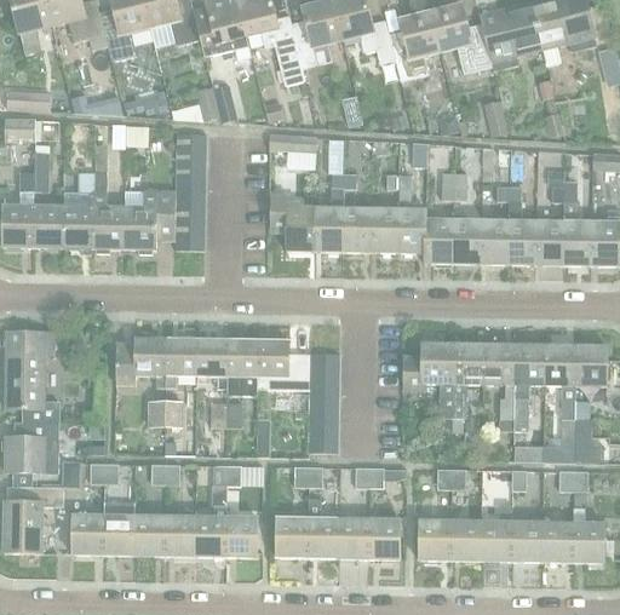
[(51,24),(45,0),(10,0),(24,53),(40,50),(35,29),(51,24)]
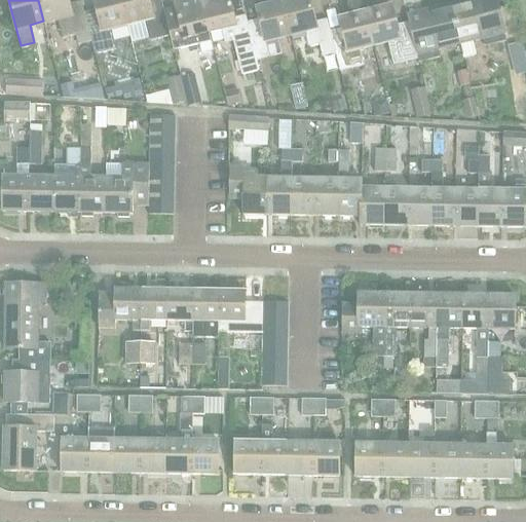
[(84,15),(80,0),(72,0),(68,1),(68,0),(38,0),(43,21),(58,17),(63,35),(75,32),(77,42),(90,38),(84,15)]
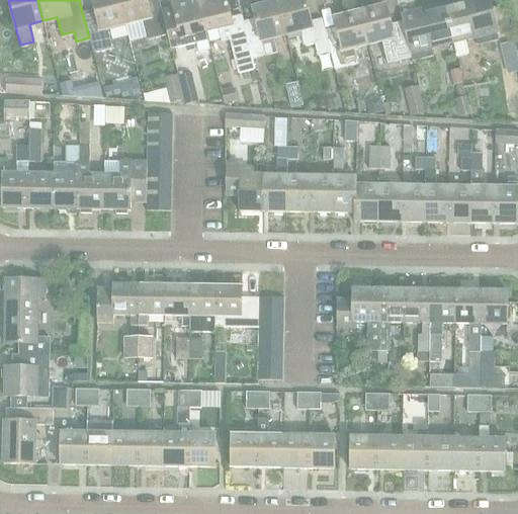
[(125,23),(119,0),(92,0),(95,12),(83,15),(89,37),(93,51),(113,46),(108,27),(125,23)]
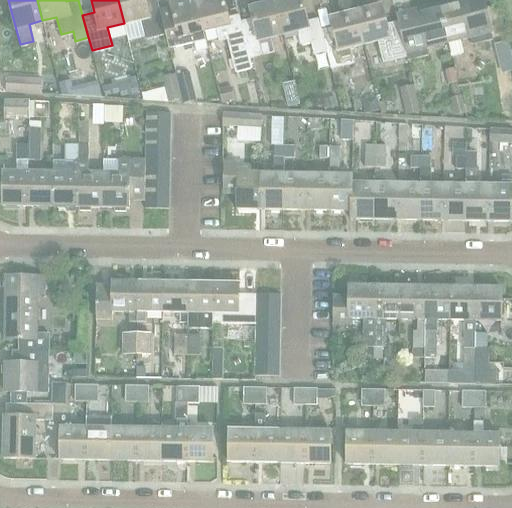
[(165,32),(159,11),(157,0),(145,0),(118,0),(124,23),(140,19),(144,37),(165,32)]
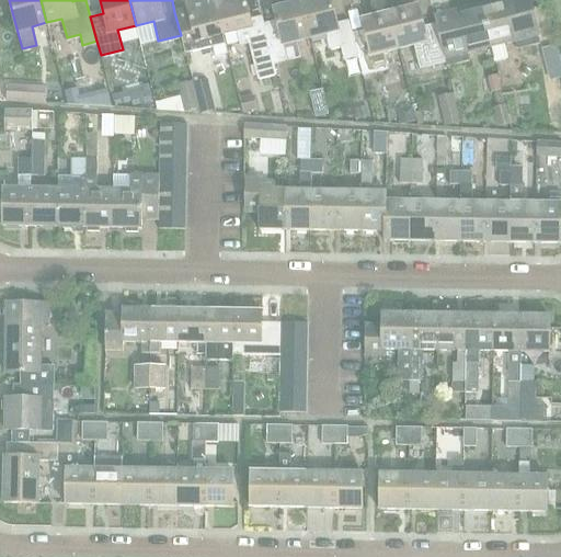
[(187,10),(174,12),(181,35),(184,50),(212,44),(215,54),(228,50),(225,41),(224,33),(216,0),(204,0),(184,0),(187,10)]
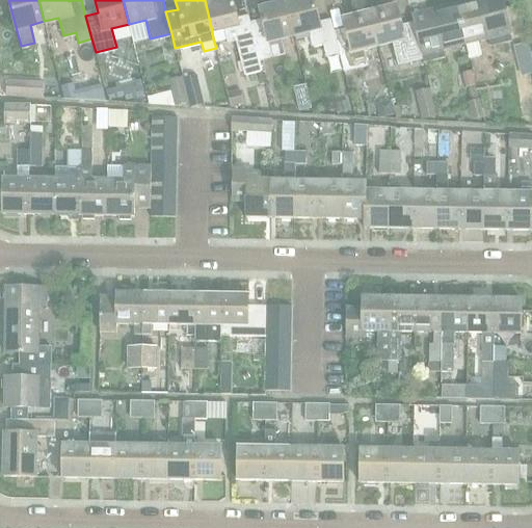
[(205,0),(212,31),(224,28),(228,42),(236,40),(244,73),(262,69),(259,58),(249,20),(247,12),(235,16),(231,0),(205,0)]
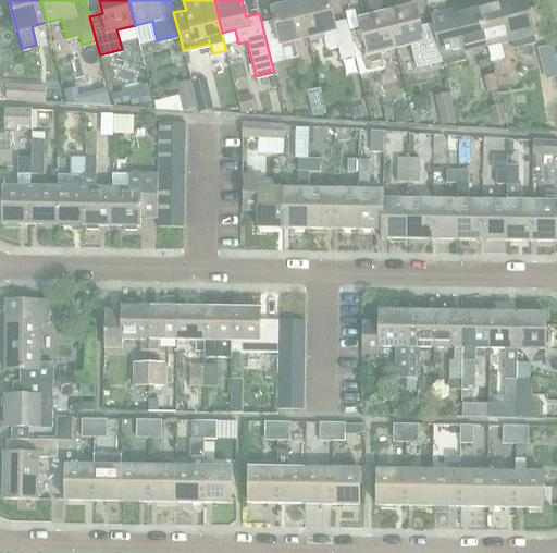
[(261,21),(271,61),(297,54),(293,38),(308,35),(299,0),(271,7),(274,17),(261,21)]
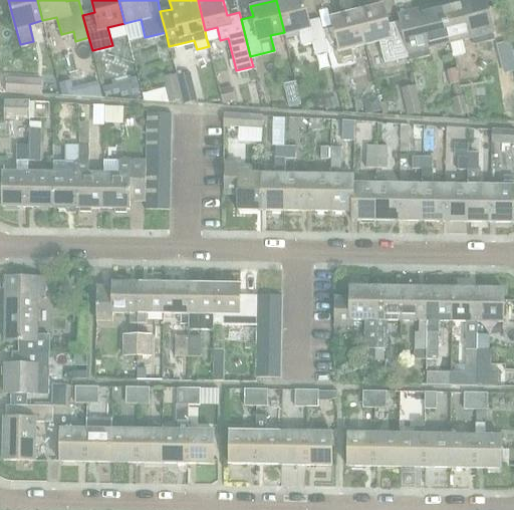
[(276,0),(284,32),(297,29),(301,44),(311,41),(314,53),(327,49),(321,24),(319,16),(307,19),(302,0),(276,0)]
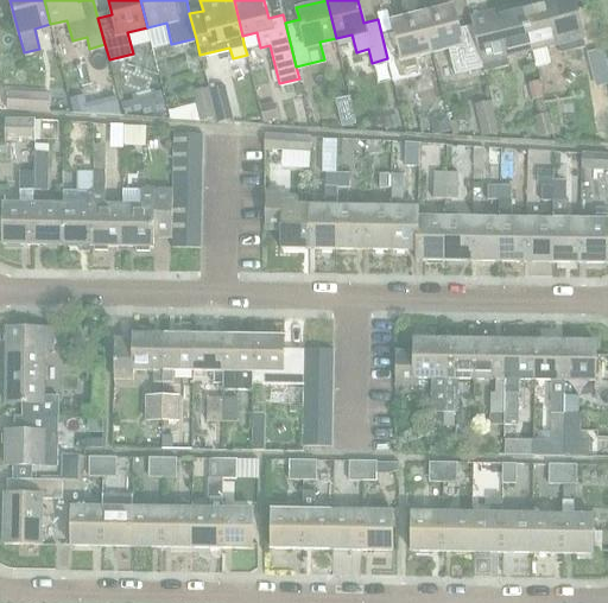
[(472,24),(482,65),(483,69),(508,63),(506,55),(532,49),(520,0),(488,8),(492,19),(472,24)]
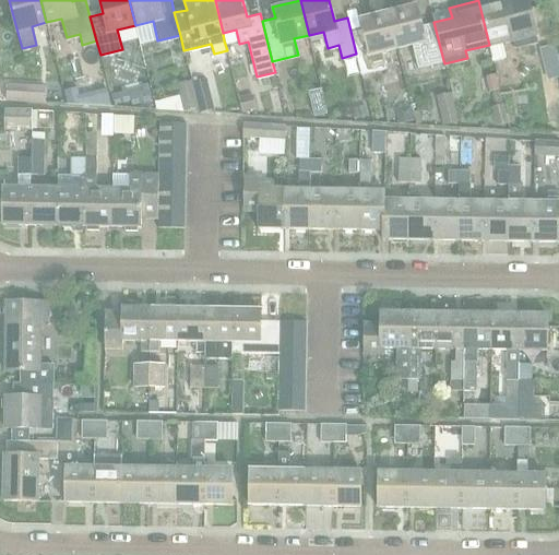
[(478,0),(489,45),(513,39),(514,46),(538,40),(530,3),(512,8),(510,0),(478,0)]
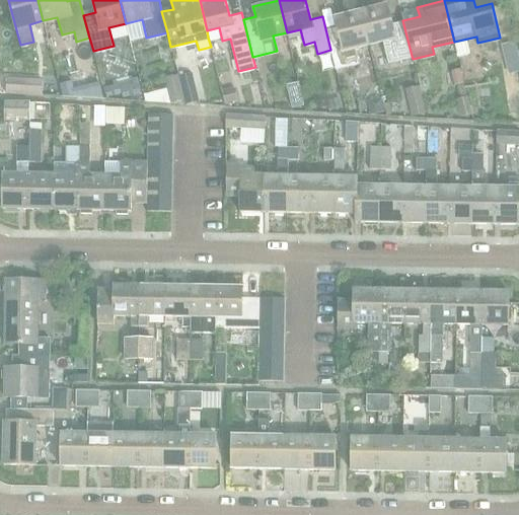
[(360,9),(368,43),(383,39),(388,61),(412,56),(402,20),(402,18),(390,21),(386,2),(360,9)]
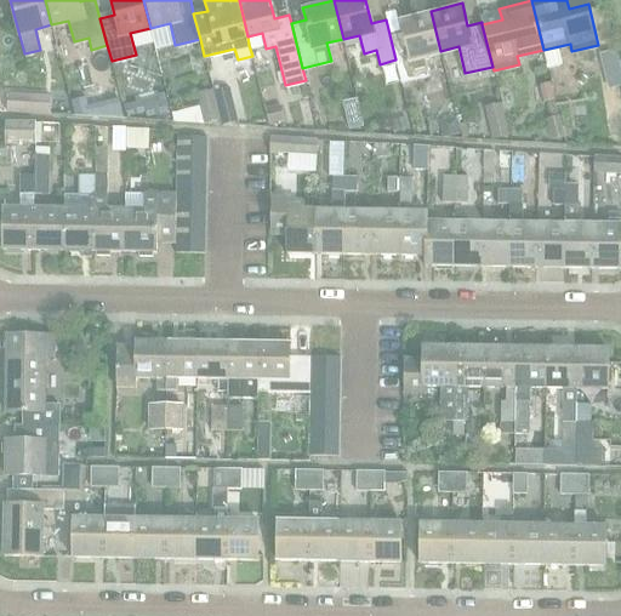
[(440,51),(431,11),(400,18),(403,26),(388,29),(396,60),(400,80),(428,74),(423,55),(440,51)]
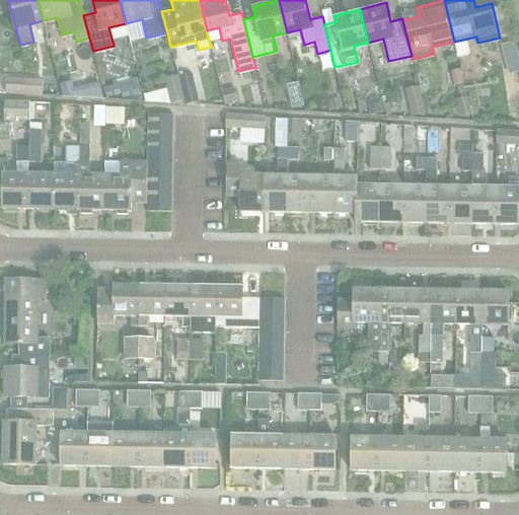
[(518,53),(514,35),(501,40),(508,68),(518,65),(518,53)]
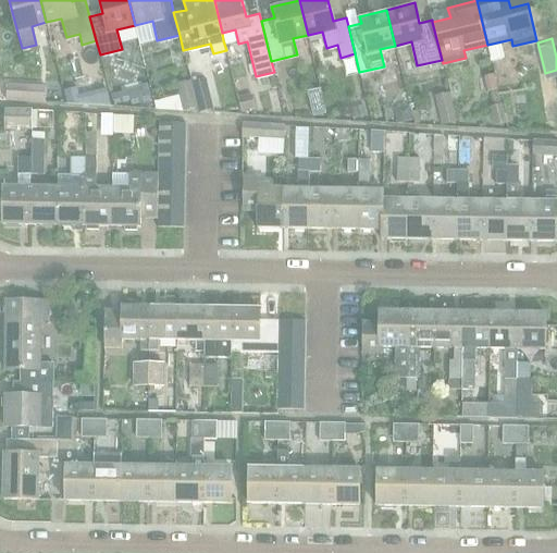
[(205,76),(190,80),(198,109),(212,106),(205,76)]
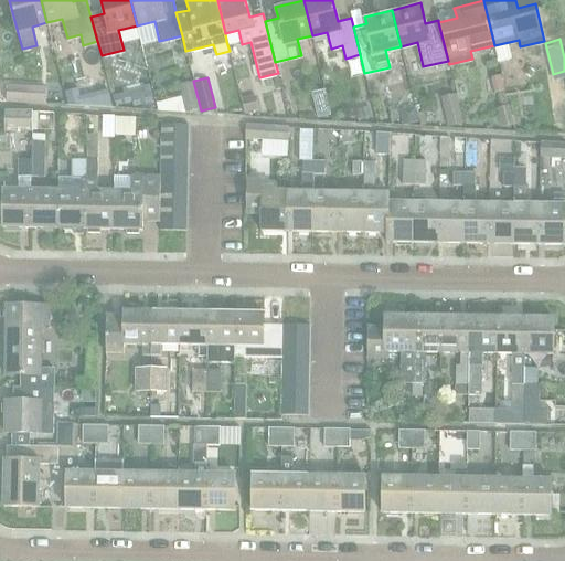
[(192,80),(179,83),(185,110),(199,106),(192,80)]
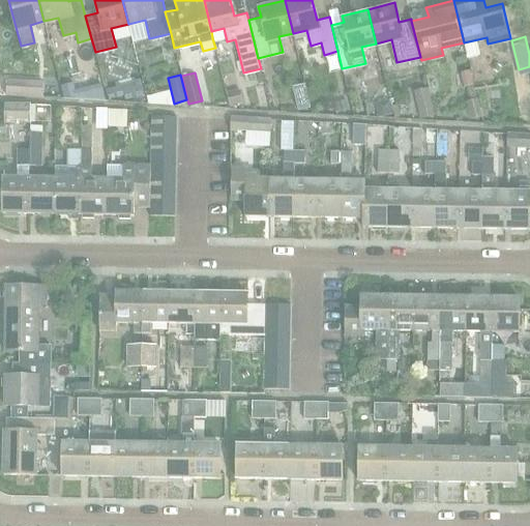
[(42,96),(43,80),(5,78),(4,93),(42,96)]
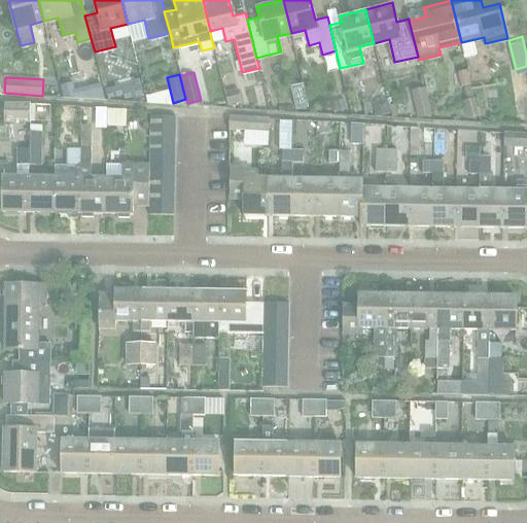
[(303,79),(290,82),(296,106),(309,103),(303,79)]
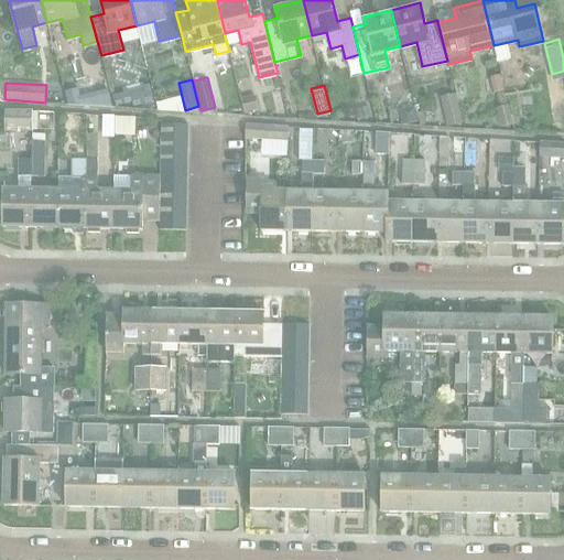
[(255,89),(241,93),(245,107),(258,104),(255,89)]
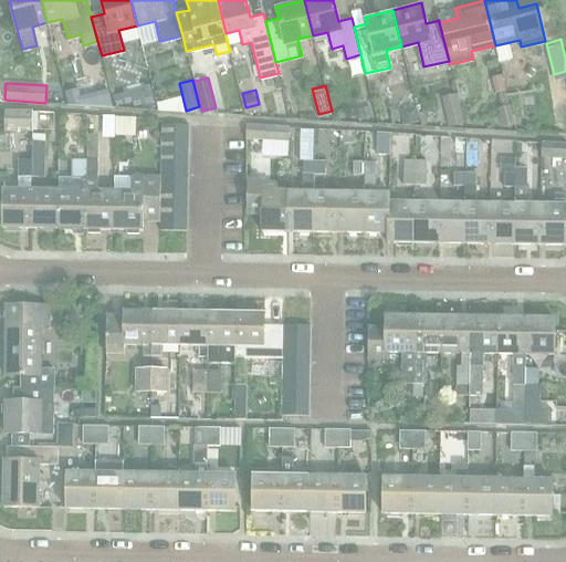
[(457,93),(443,96),(450,123),(463,120),(457,93)]
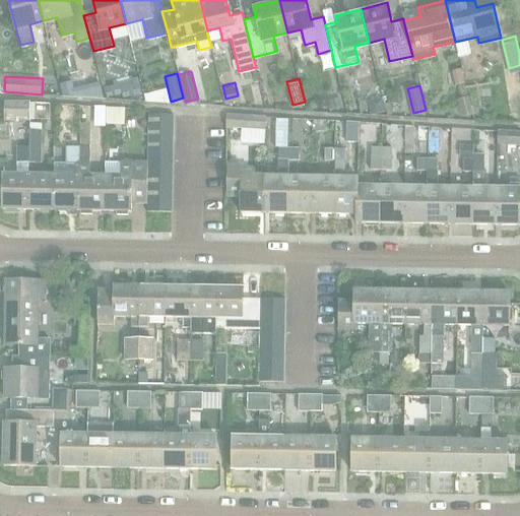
[(381,91),(368,95),(372,110),(385,106),(381,91)]
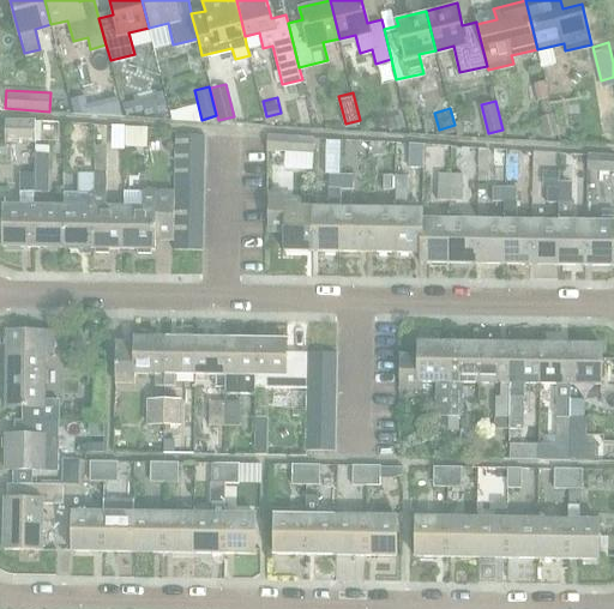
[(402,110),(385,115),(389,127),(404,122),(402,110)]
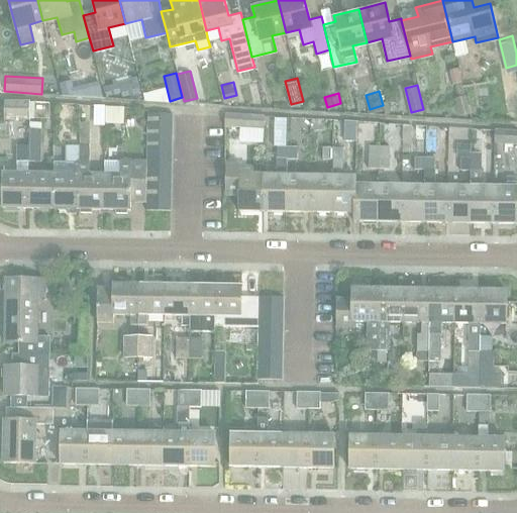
[(470,112),(466,95),(455,97),(459,114),(470,112)]
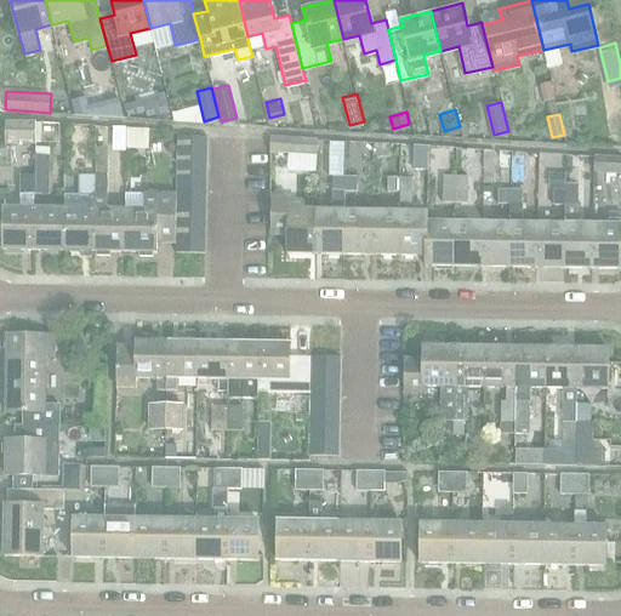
[(35,142),(36,120),(6,119),(5,141),(35,142)]
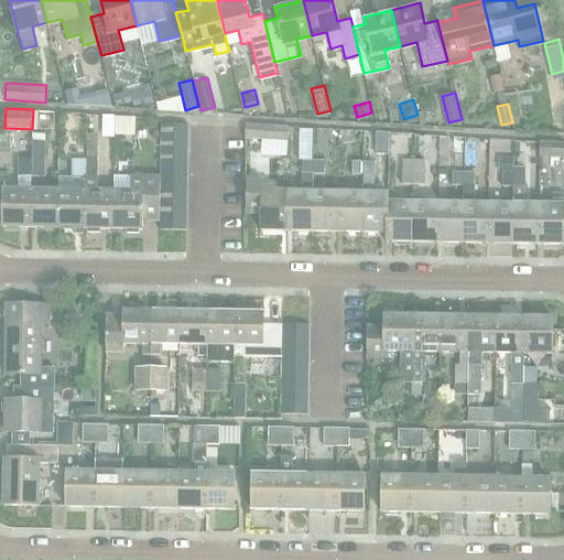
[(161,121),(161,135),(187,136),(187,121),(161,121)]
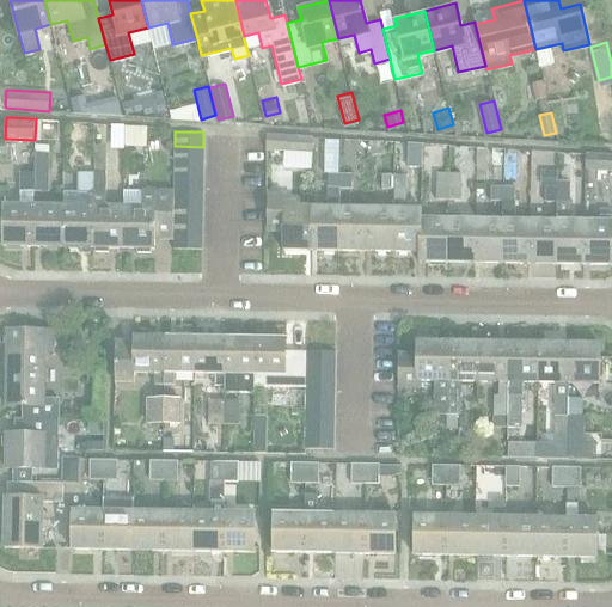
[(265,147),(283,148),(311,151),(312,135),(265,133),(265,147)]
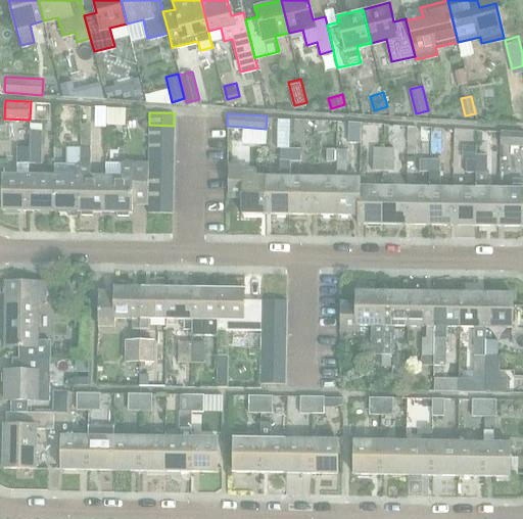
[(362,121),(349,121),(348,141),(361,141),(362,121)]
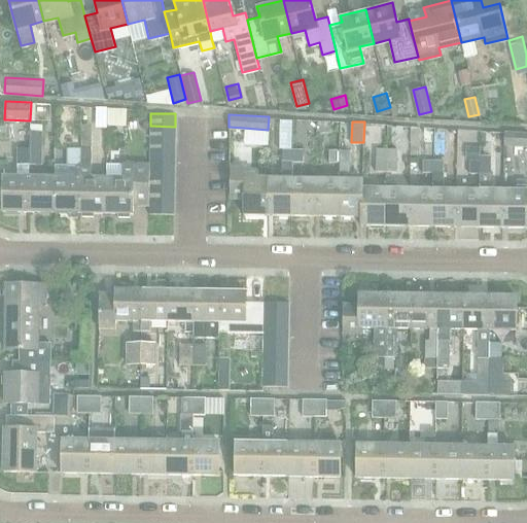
[(30,130),(30,146),(29,164),(41,164),(41,131),(42,124),(30,124),(30,130)]
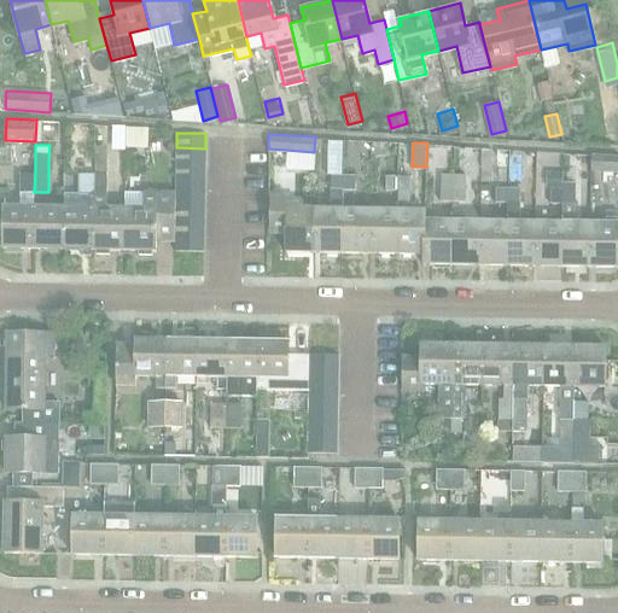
[(94,173),(93,173),(93,190),(106,190),(106,145),(94,145),(94,173)]
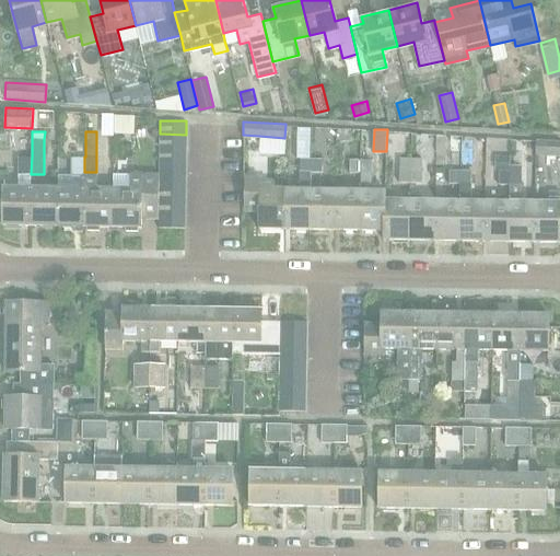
[(186,160),(186,135),(160,134),(160,160),(186,160)]
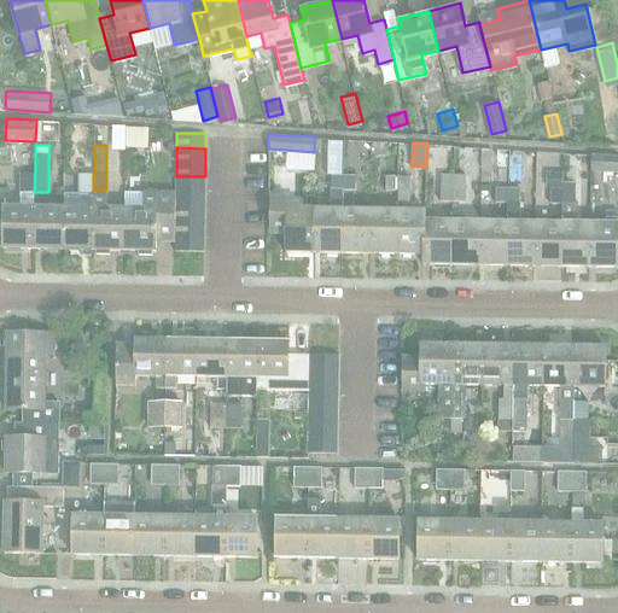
[(617,170),(617,155),(590,153),(590,170),(617,170)]
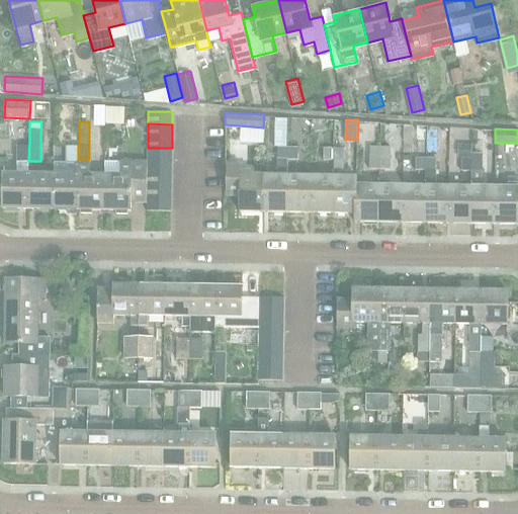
[(333,137),(333,146),(332,158),(332,170),(332,210),(355,211),(355,210),(356,183),(356,175),(343,175),(344,137),(333,137)]
